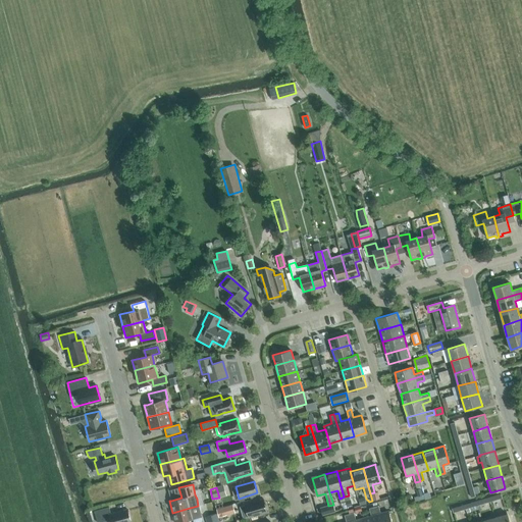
[(424,494),(423,493),(422,488),(415,489),(417,497),(424,494)]
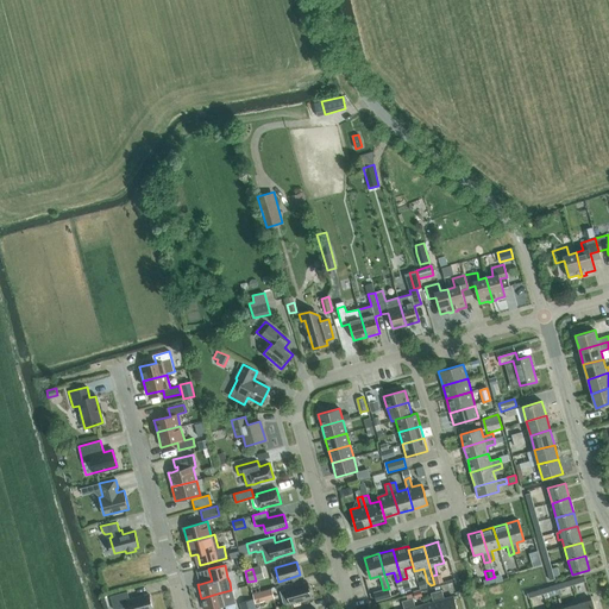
[(443,582),(440,573),(437,575),(432,576),(434,584),(443,582)]
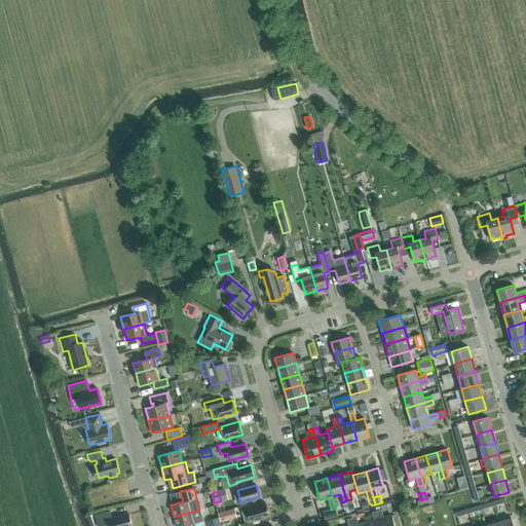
[(250,521),(269,516),(265,503),(247,509),(250,521)]
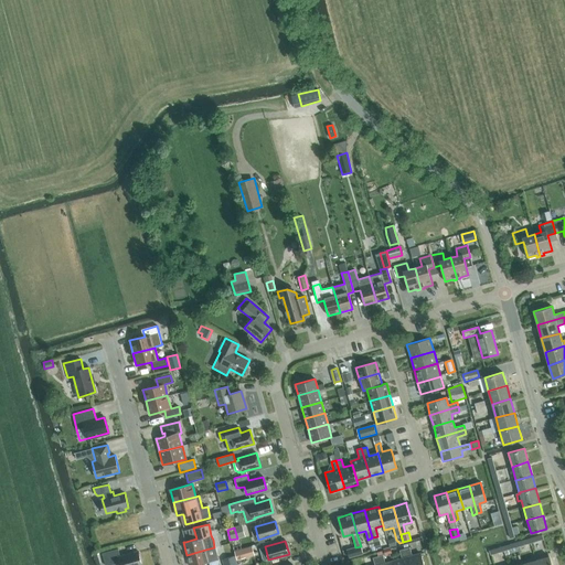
[(237,560),(255,555),(253,546),(234,551),(237,560)]
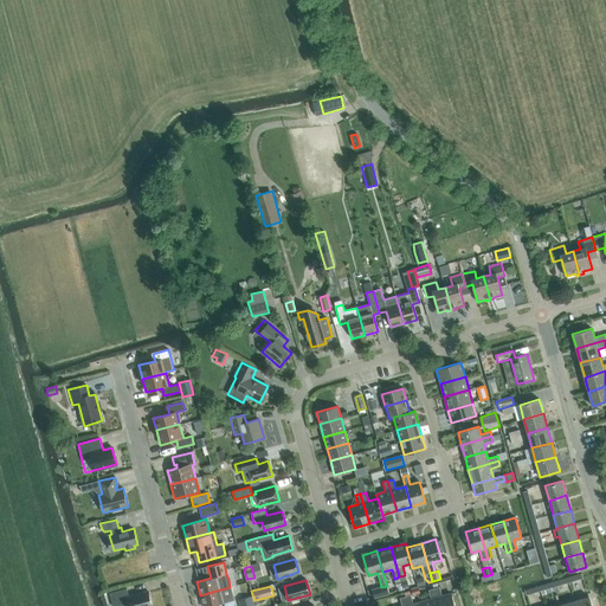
[(381,587),(372,590),(374,598),(389,593),(387,587),(387,586),(381,587)]
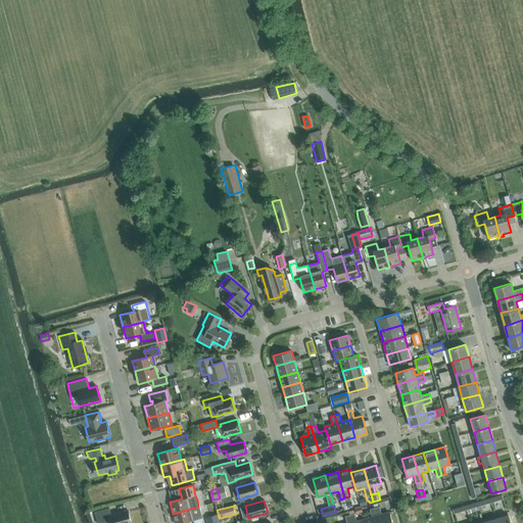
[(190,509),(173,514),(175,522),(183,522),(193,520),(201,518),(202,518),(200,513),(198,507),(190,509)]
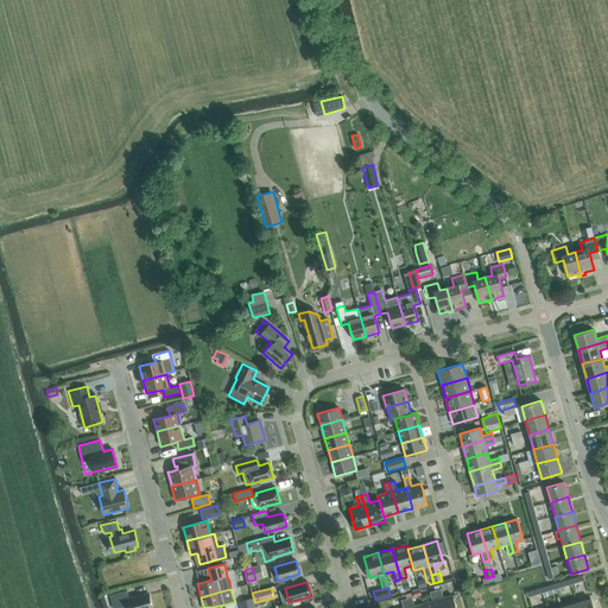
[(436,590),(439,607),(456,607),(453,596),(443,599),(441,589),(436,590)]
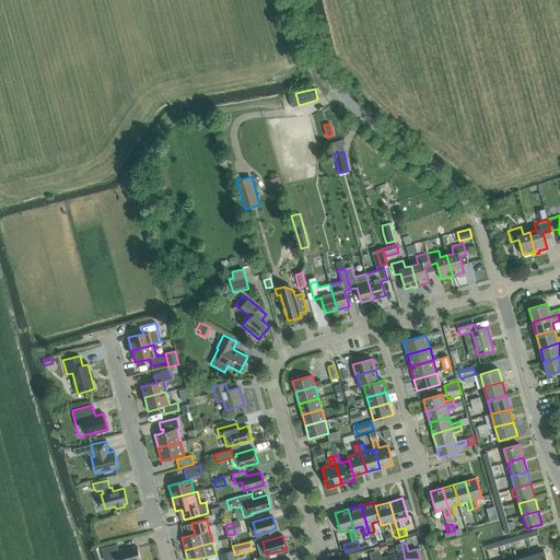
[(119,551),(117,544),(102,548),(104,559),(107,559),(118,557),(118,559),(140,559),(137,547),(119,551)]
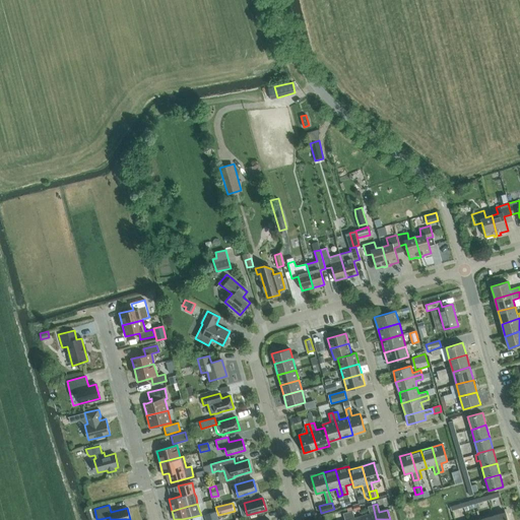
[(363,519),(376,519),(373,505),(368,507),(370,514),(363,517),(363,519)]
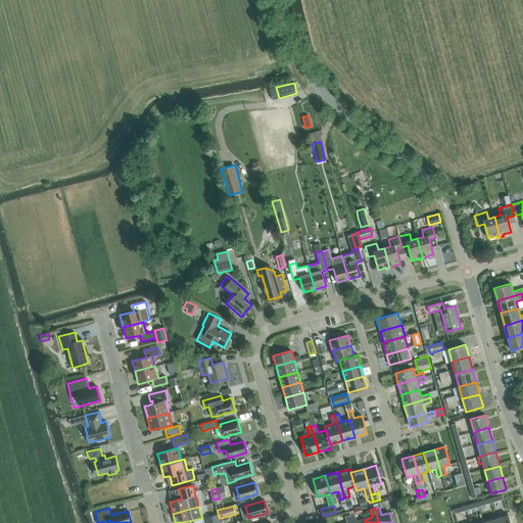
[(365,522),(365,520),(357,522),(354,514),(350,515),(351,522),(365,522)]
